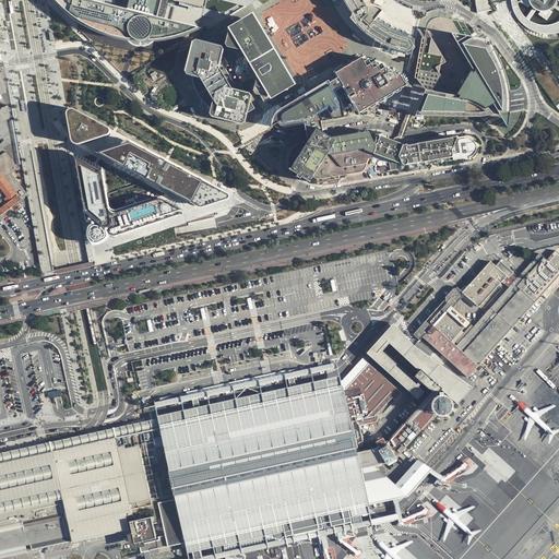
[(197,27),(200,25),(171,18),(176,0),(175,0),(52,0),(55,2),(60,8),(68,13),(79,22),(92,28),(103,33),(114,36),(123,37),(130,38),(130,37),(132,37),(134,39),(138,40),(142,40),(144,40),(146,39),(149,39),(150,39),(156,39),(164,37),(171,36),(177,35),(182,33),(190,31),(197,27)]
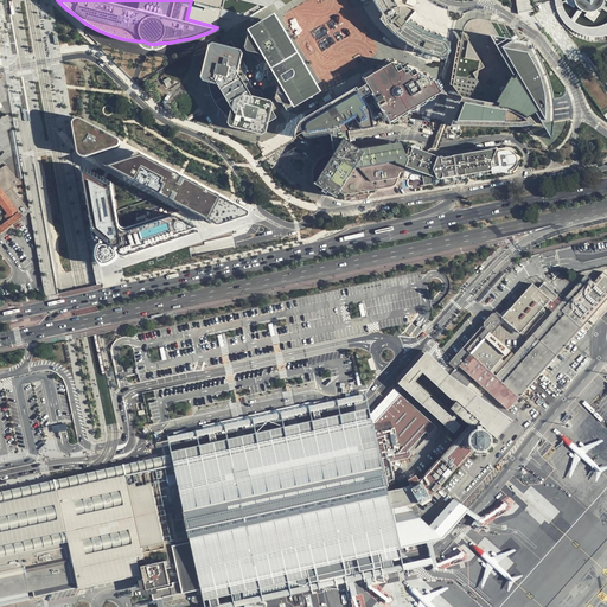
[(223,0),(190,0),(191,0),(186,19),(217,27),(223,0)]
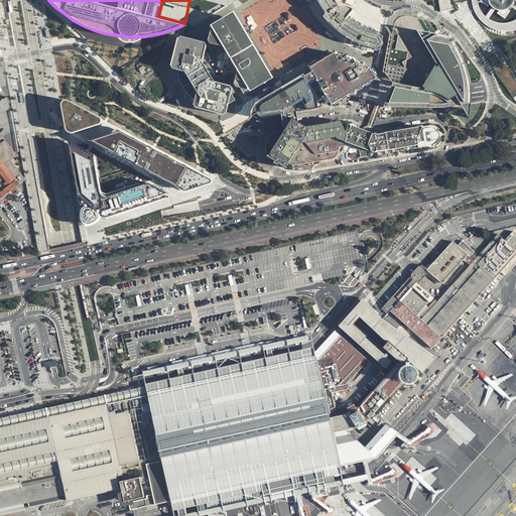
[(378,50),(381,37),(373,29),(351,17),(349,14),(351,11),(348,7),(338,7),(334,0),(312,0),(314,4),(319,12),(324,17),(324,18),(327,22),(328,21),(334,27),(341,34),(347,38),(346,38),(350,40),(350,39),(359,44),(358,46),(355,45),(355,46),(367,50),(368,49),(365,48),(365,47),(378,50)]
